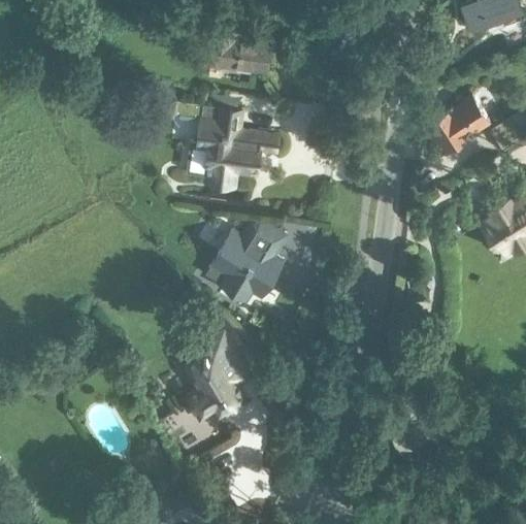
[(516,25),(515,0),(459,0),(460,25),(516,25)]
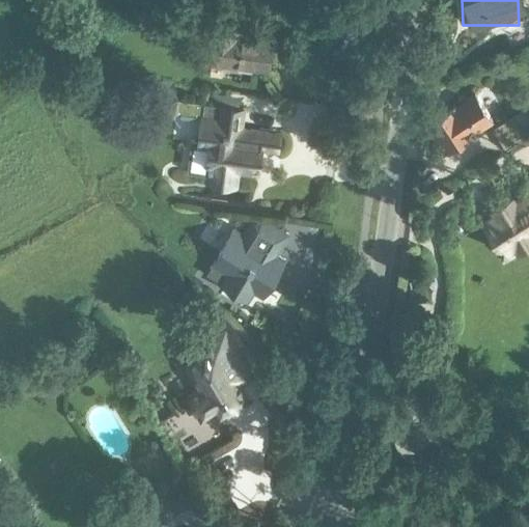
[(226,66),(226,68),(270,75),(274,43),(245,38),(247,19),(209,14),(205,44),(220,46),(219,60),(226,66)]
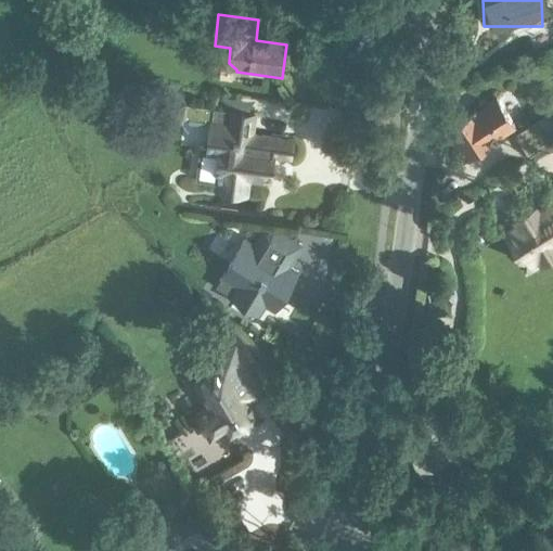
[(464,163),(518,129),(500,101),(447,135),(464,163)]
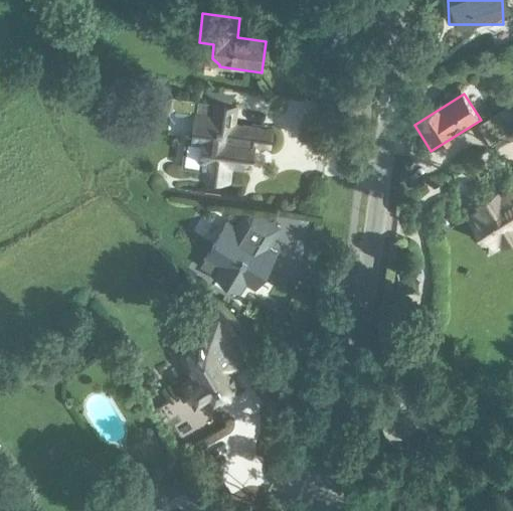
[(146,96),(144,113),(172,117),(172,116),(172,114),(177,115),(176,117),(193,119),(193,117),(196,117),(193,140),(187,139),(183,170),(200,172),(199,179),(232,183),(235,168),(250,170),(253,147),(271,149),(273,135),(237,130),(240,108),(214,104),(214,105),(146,96)]
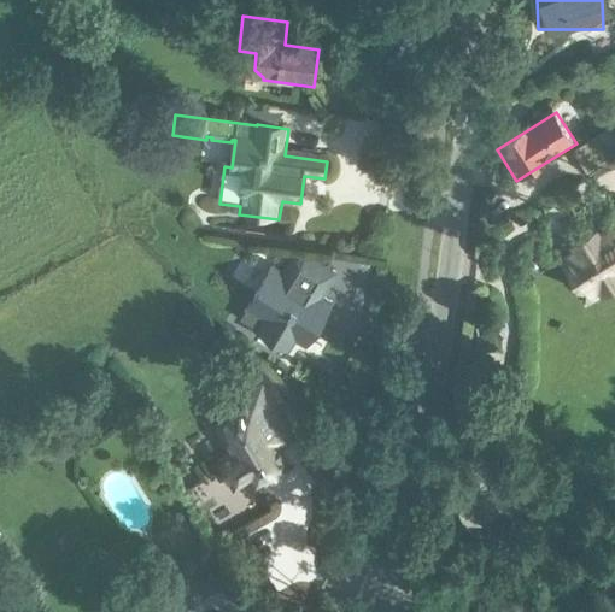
[(614,124),(586,143),(603,171),(614,163),(614,124)]
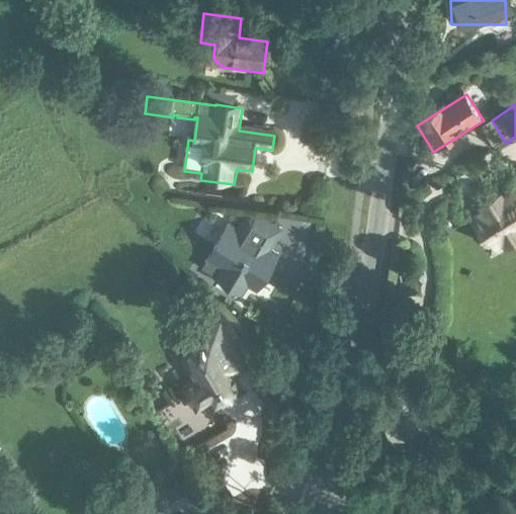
[(515,192),(504,199),(501,193),(483,205),(486,209),(473,218),(492,249),(496,255),(508,247),(515,243),(515,192)]
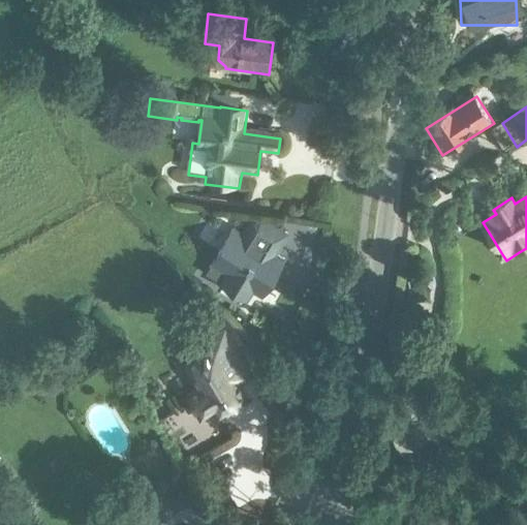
[(211,267),(213,268),(227,276),(221,284),(220,286),(249,304),(255,294),(265,300),(287,263),(277,256),(289,237),(255,216),(244,236),(243,236),(234,230),(211,267)]
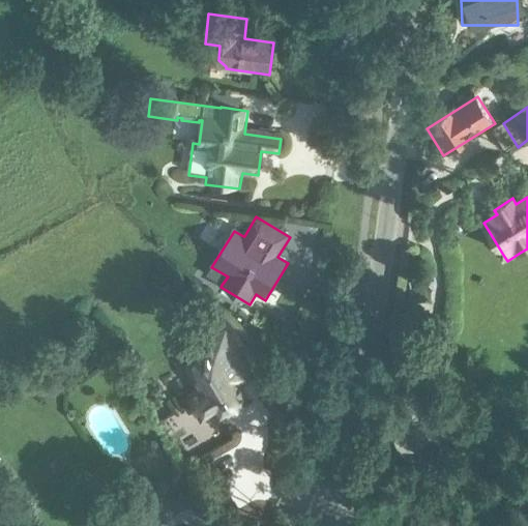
[(227,332),(201,347),(206,356),(189,366),(203,389),(191,397),(204,420),(217,412),(222,420),(250,404),(240,386),(254,378),(227,332)]
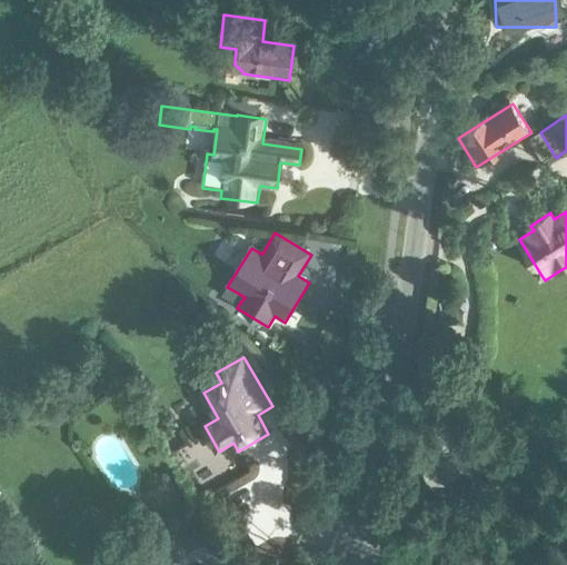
[(315,440),(309,430),(300,436),(306,446),(315,440)]
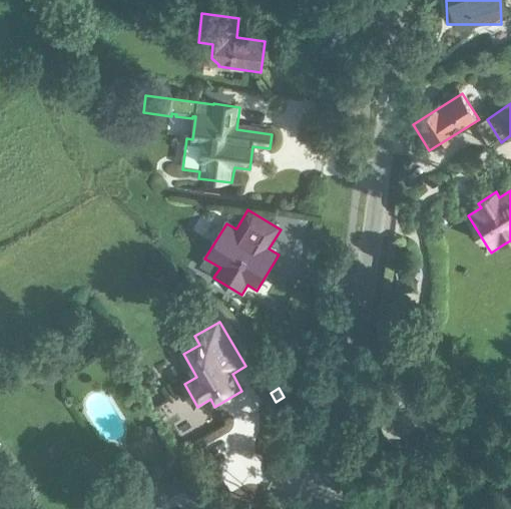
[(137,485),(119,495),(127,508),(151,508),(137,485)]
